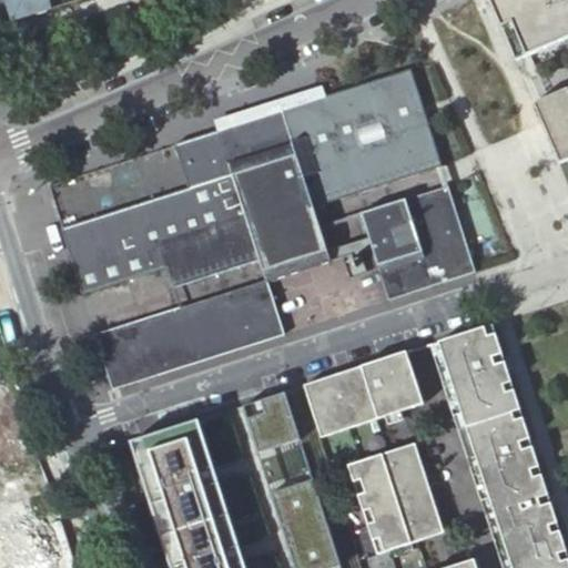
[(9,0),(12,10),(16,21),(40,13),(53,9),(50,0),(9,0)]
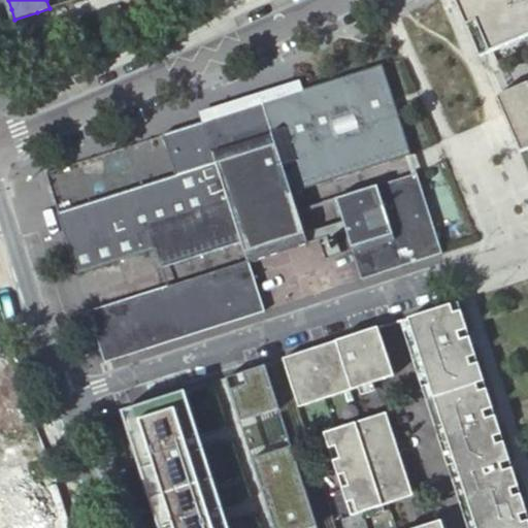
[(527,0),(454,0),(479,57),(492,52),(527,35),(527,0)]
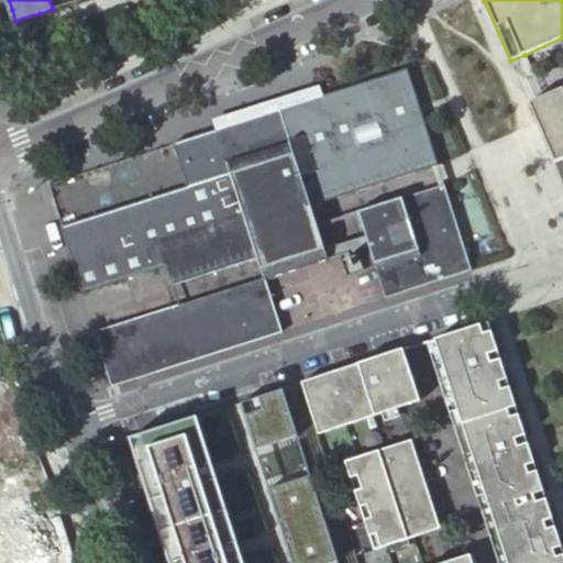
[(408,70),(175,144),(188,188),(64,228),(68,242),(84,293),(167,265),(170,277),(178,275),(180,284),(258,258),(265,280),(328,261),(317,225),(310,205),(438,164),(408,70)]
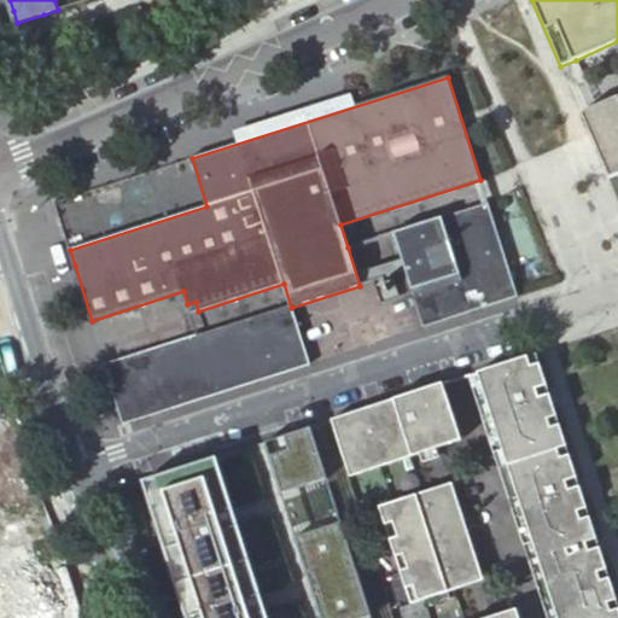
[(595,105),(586,110),(613,178),(617,174),(617,95),(616,97),(598,105),(595,105)]
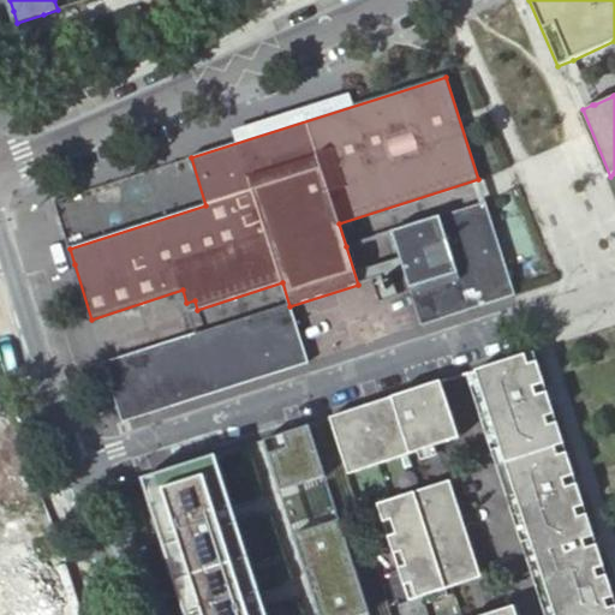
[(484,203),(478,179),(339,224),(346,246),(394,232),(484,203)]
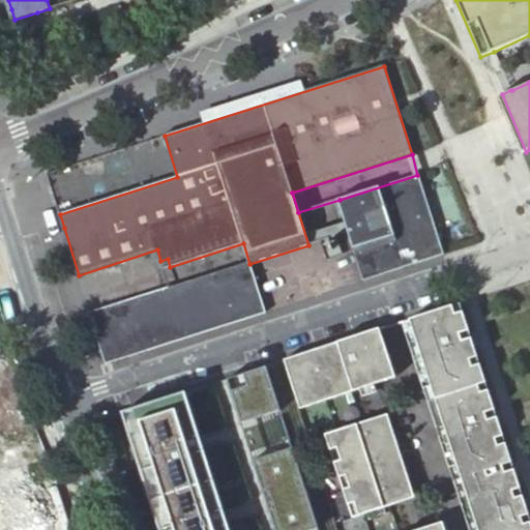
[(443,255),(417,175),(340,200),(365,278),(443,255)]
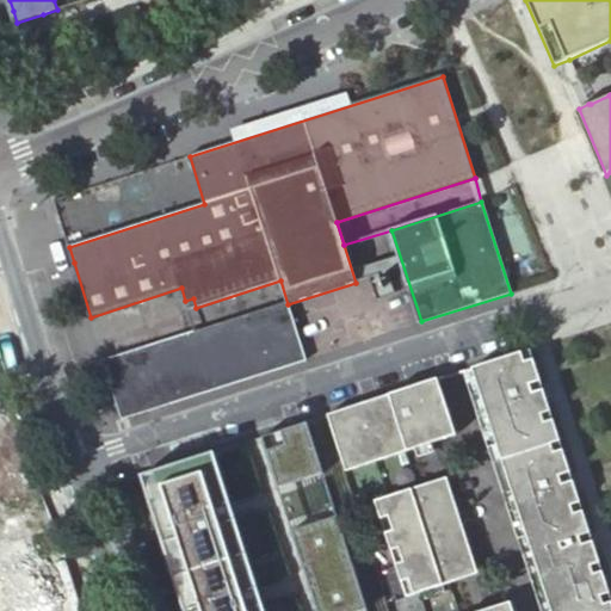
[(281,281),(196,308),(187,310),(196,332),(288,304),(281,281)]
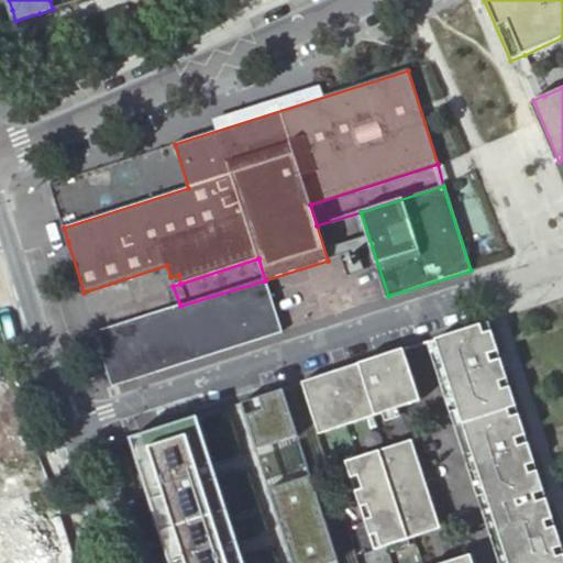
[(265,280),(180,306),(97,332),(113,385),(282,332),(265,280)]
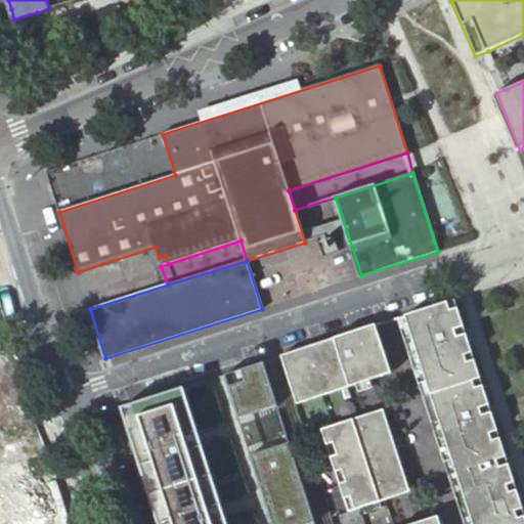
[(457,298),(404,315),(472,523),(523,523),(523,504),(514,471),(509,456),(496,420),(492,405),(471,341),(467,328),(457,298)]
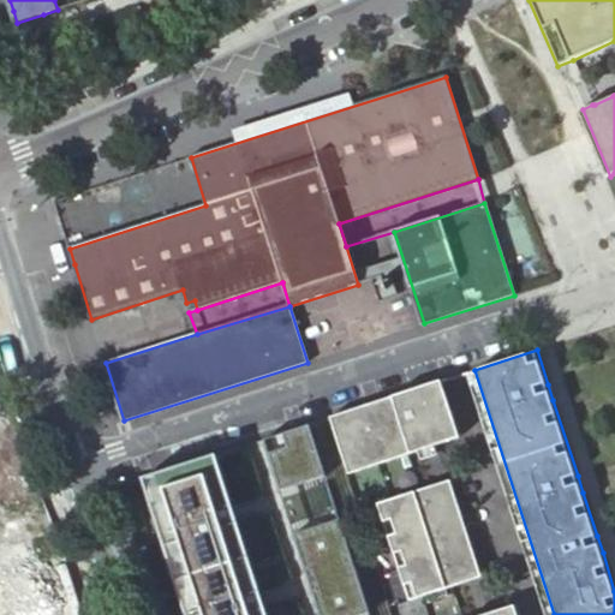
[(554,614),(475,370),(465,374),(543,614),(554,614)]
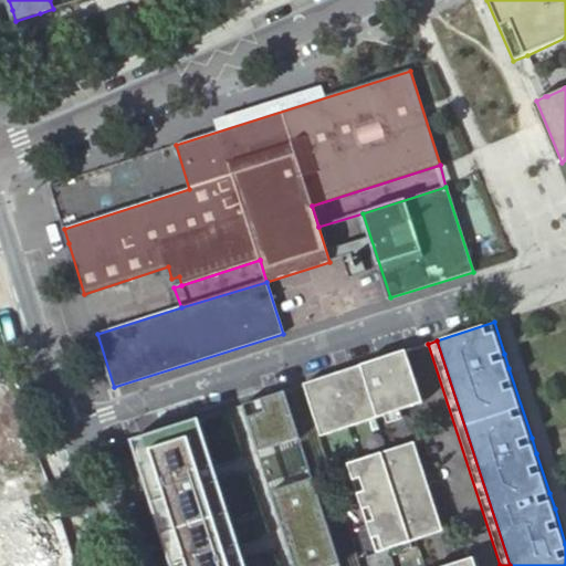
[(360,365),(302,384),(320,437),(421,405),(405,352),(375,360),(383,385),(368,389),(360,365)]
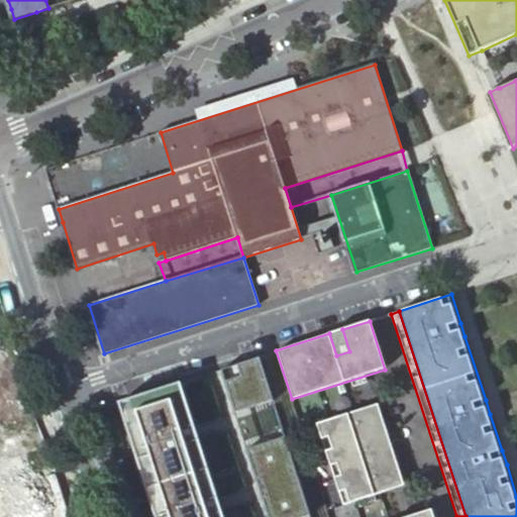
[(342,329),(329,333),(336,355),(349,351),(342,329)]
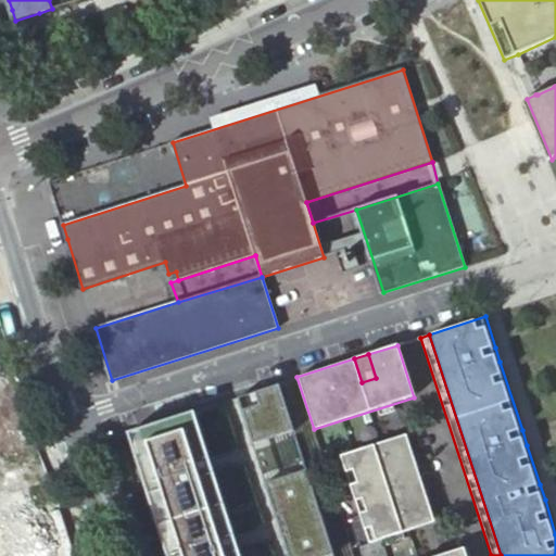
[(278,383),(237,396),(252,443),(292,430),(278,383)]
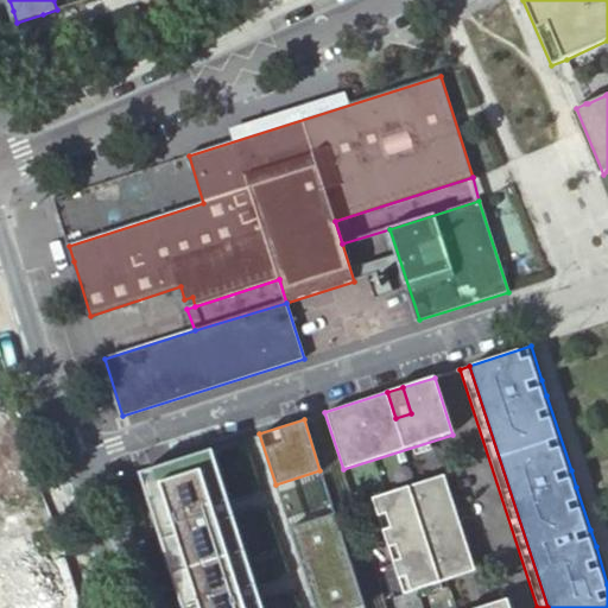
[(211,449),(138,473),(154,524),(158,533),(160,542),(182,607),(261,607),(260,602),(255,586),(233,518),(228,500),(211,449)]
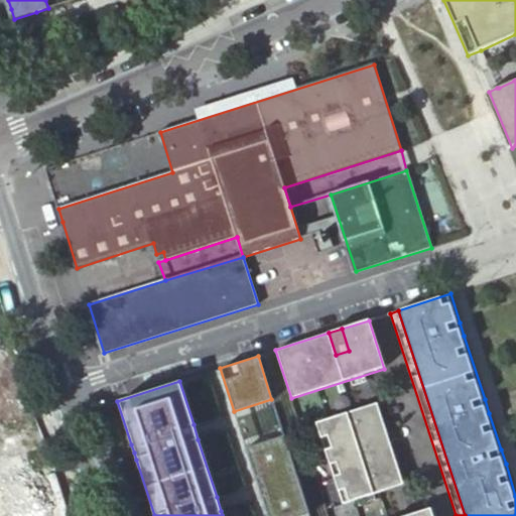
[(392,398),(316,423),(315,423),(342,503),(418,479),(392,398)]
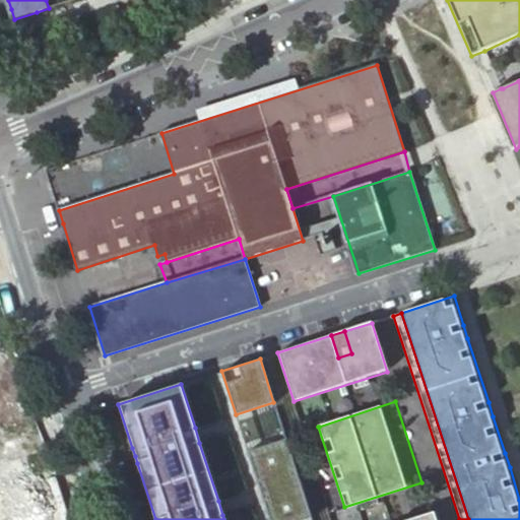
[(285,439),(247,450),(269,519),(303,519),(311,518),(285,439)]
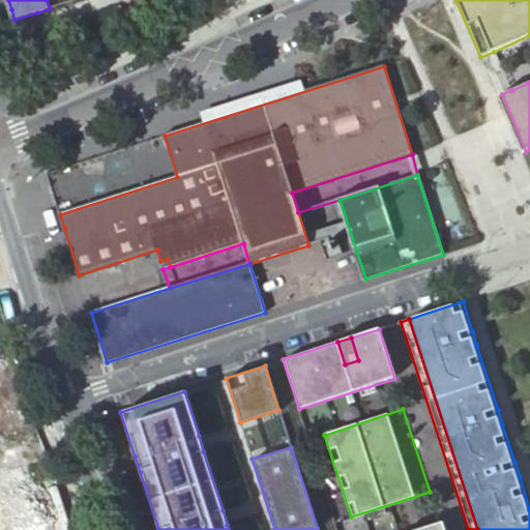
[(67,529),(55,481),(27,490),(20,463),(0,468),(0,529),(6,529),(21,526),(21,529),(67,529)]
